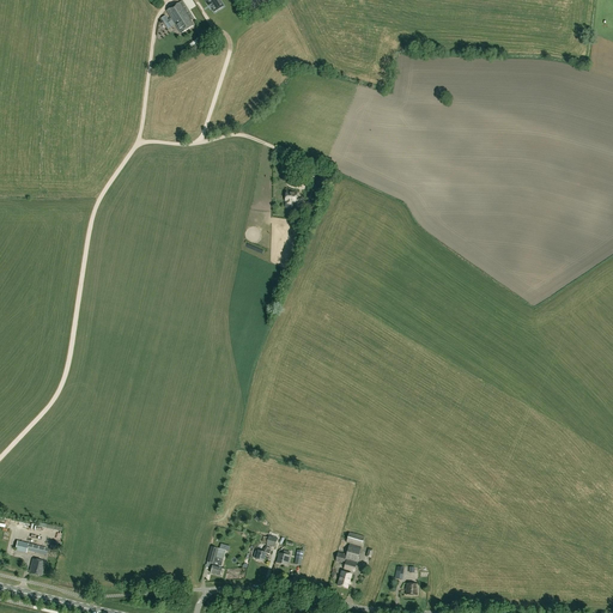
[(194,0),(182,0),(167,11),(181,34),(194,25),(190,20),(204,13),(194,0)]
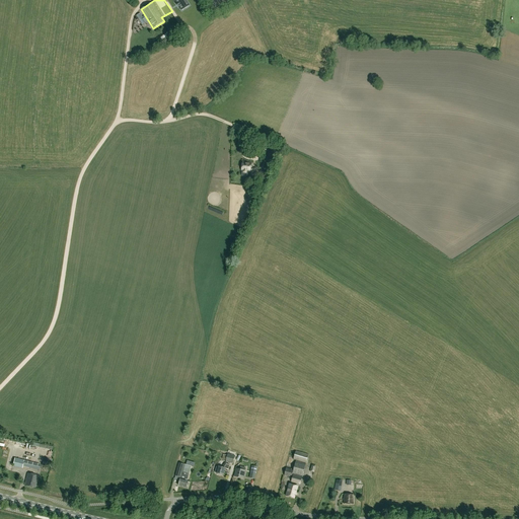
[(177,6),(180,10),(189,5),(184,0),(172,0),(175,4),(177,7),(177,6)]
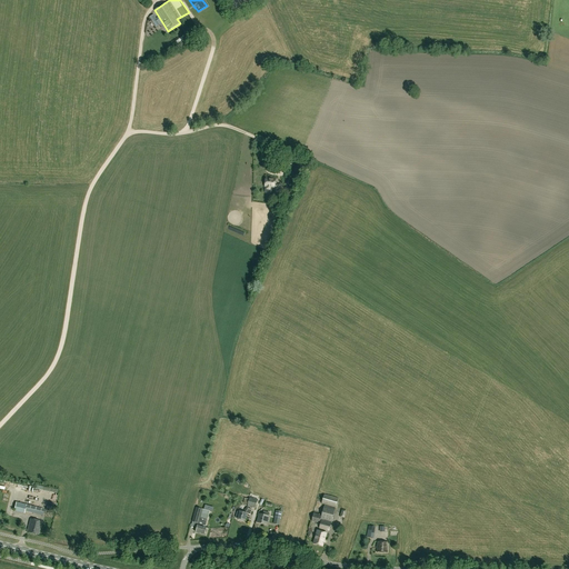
[(159,23),(153,15),(149,17),(155,26),(159,23)]
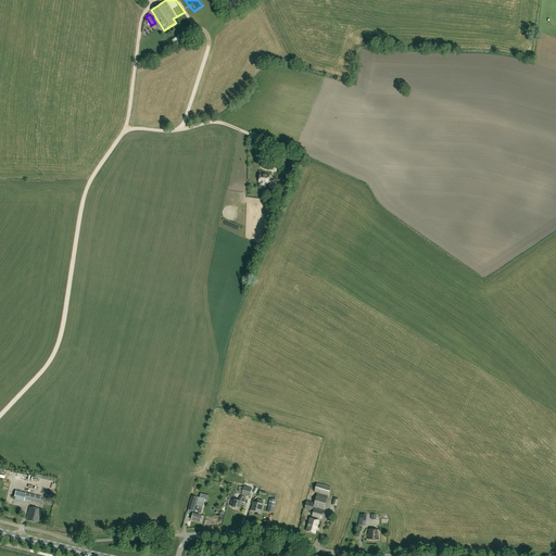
[(300,160),(291,156),(291,155),(285,171),(293,176),(301,160),(300,160)]
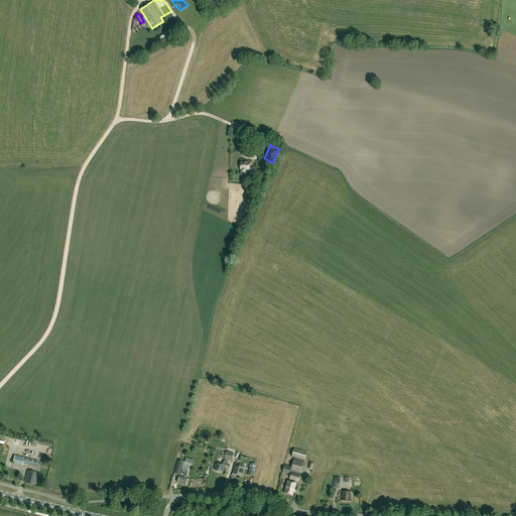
[(250,162),(241,161),(240,169),(241,169),(241,174),(245,174),(246,170),(250,170),(249,173),(253,173),(254,167),(249,166),(250,162)]
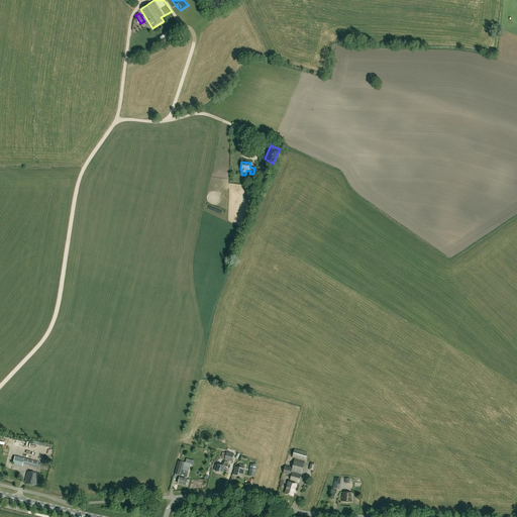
[(307,452),(295,449),(292,457),(305,461),(307,452)]
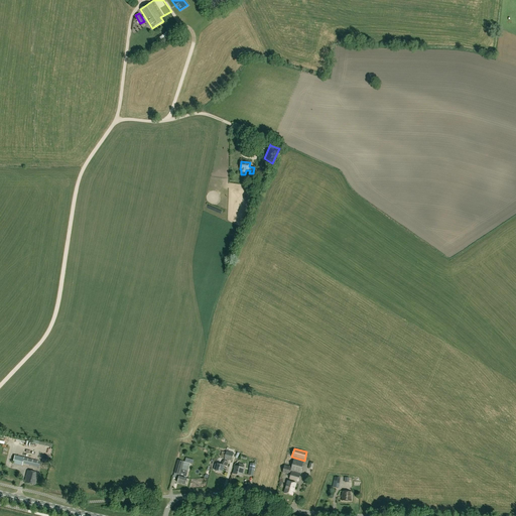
[(226,452),(224,459),(232,461),(234,453),(226,452)]
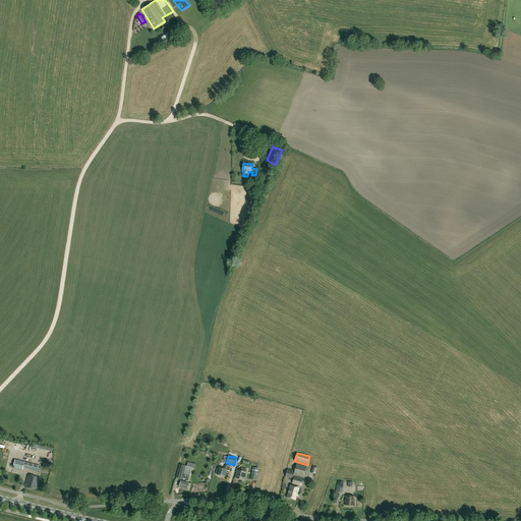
[(22,468),(39,472),(41,466),(24,462),(22,468)]
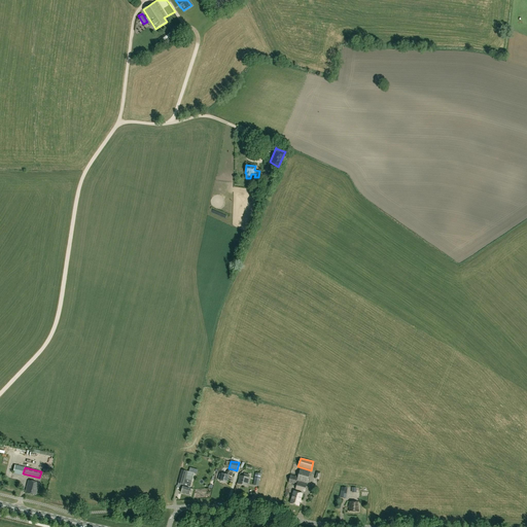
[(194,473),(182,470),(178,483),(183,485),(181,493),(189,495),(191,488),(189,488),(194,473)]
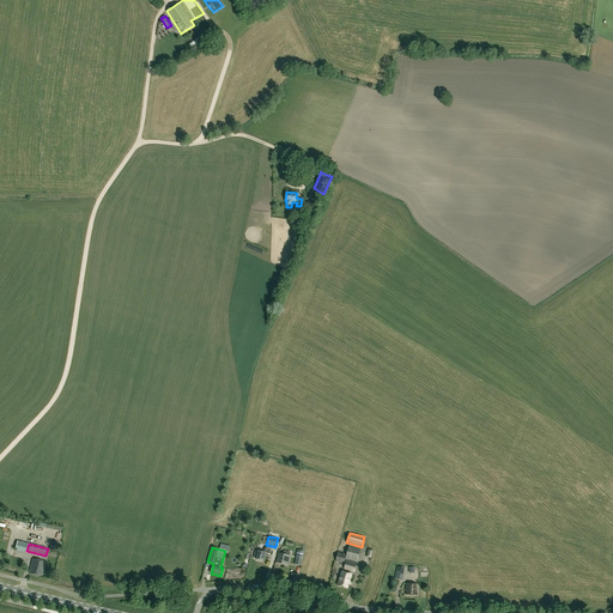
[(263,562),(266,553),(269,554),(271,550),(268,548),(266,547),(262,552),(265,553),(259,551),(258,552),(255,552),(254,558),(256,559),(263,562)]
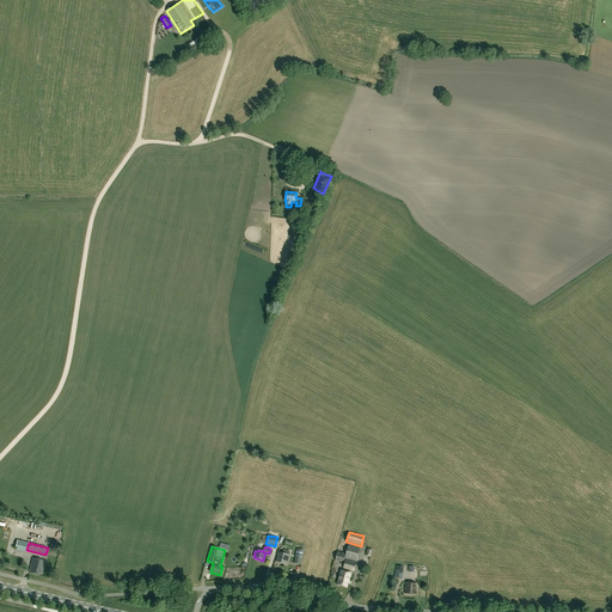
[(360,549),(348,546),(347,554),(337,551),(335,561),(343,563),(344,560),(346,560),(343,568),(354,570),(360,549)]
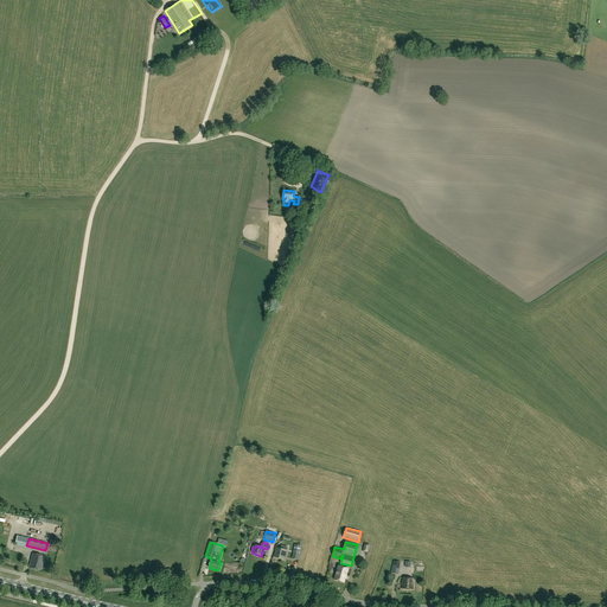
[(276,548),(274,557),(285,560),(287,550),(276,548)]
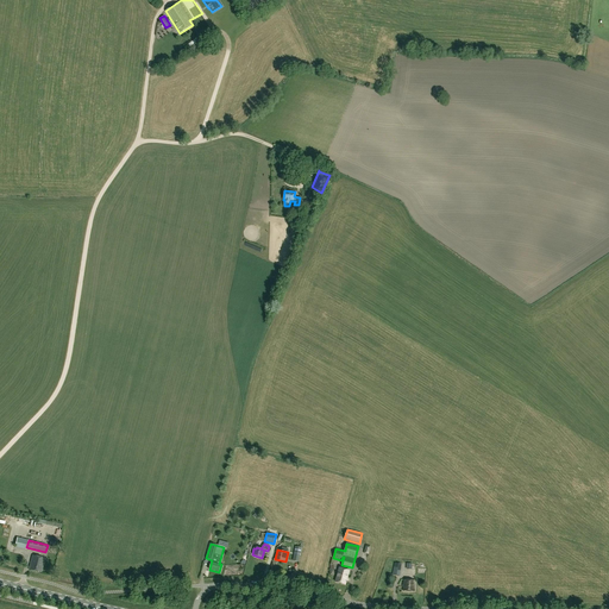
[(32,556),(30,570),(41,572),(44,559),(32,556)]
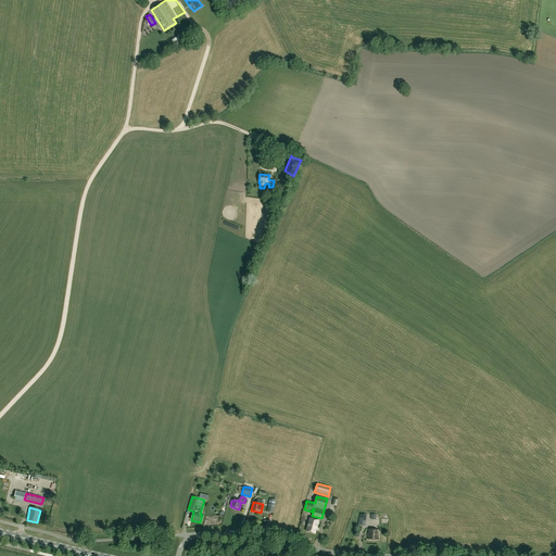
[(310,518),(306,531),(315,533),(319,521),(310,518)]
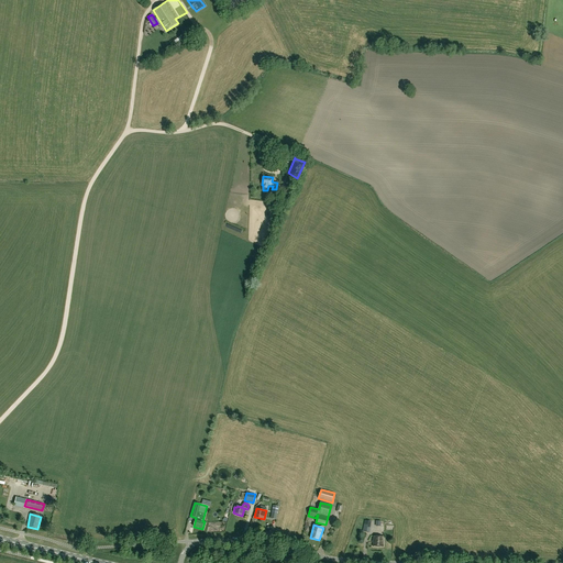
[(373,536),(373,547),(383,547),(384,537),(373,536)]
